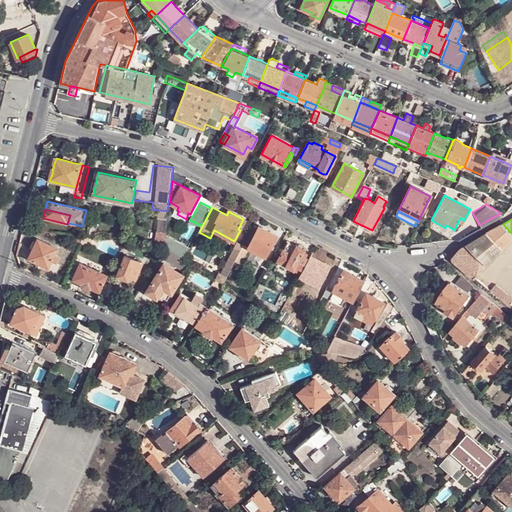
[(454,261),(475,279),(511,241),(511,233),(503,224),(463,248),(454,258),(454,261)]
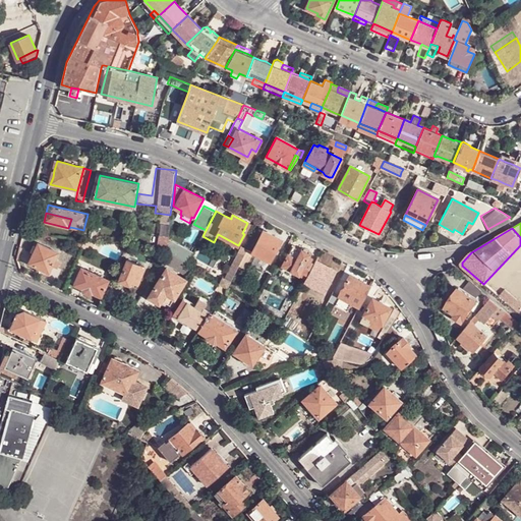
[(264,231),(252,252),(271,262),(282,240),(264,231)]
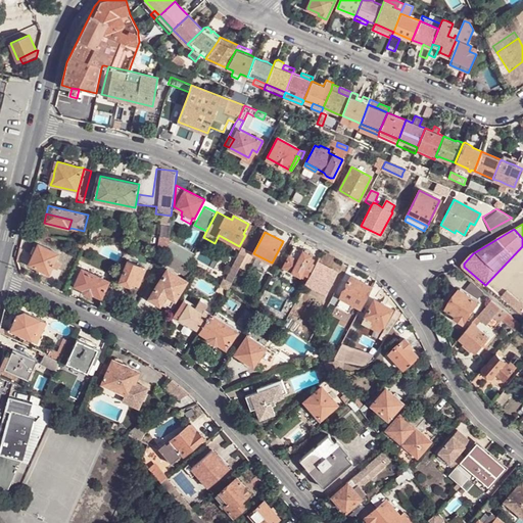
[(161,250),(169,251),(171,238),(171,237),(160,237),(158,249),(161,250)]
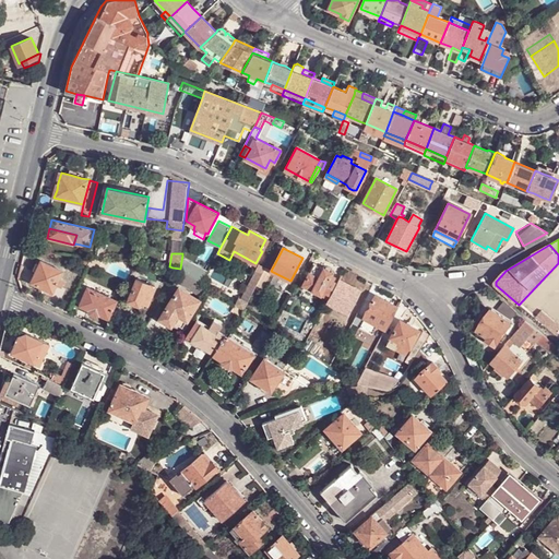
[(42,287),(54,293),(63,272),(42,261),(32,283),(42,287)]
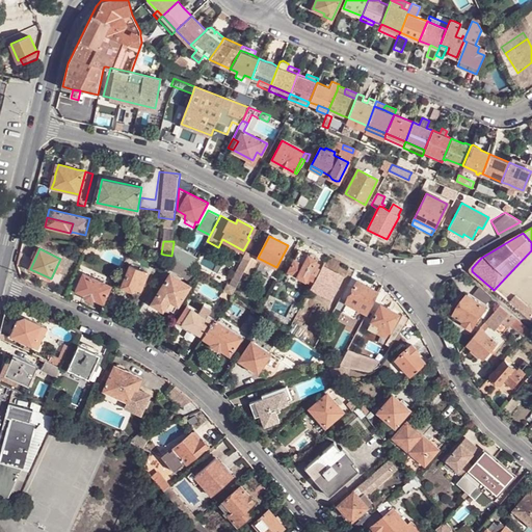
[(313,285),(323,266),(316,263),(318,259),(309,255),(309,256),(299,250),(288,271),(313,285)]
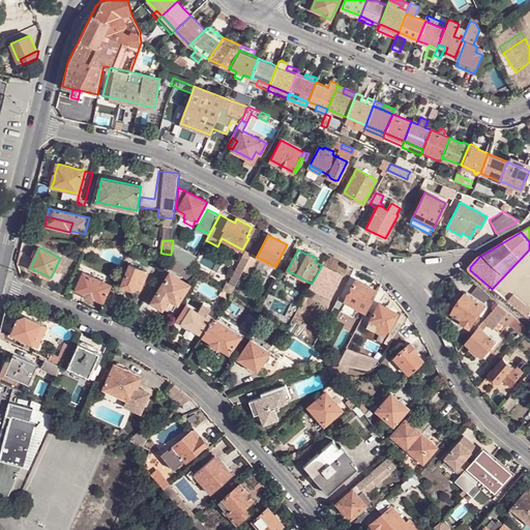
[(257,257),(252,254),(252,255),(249,260),(243,270),(248,273),(257,257)]
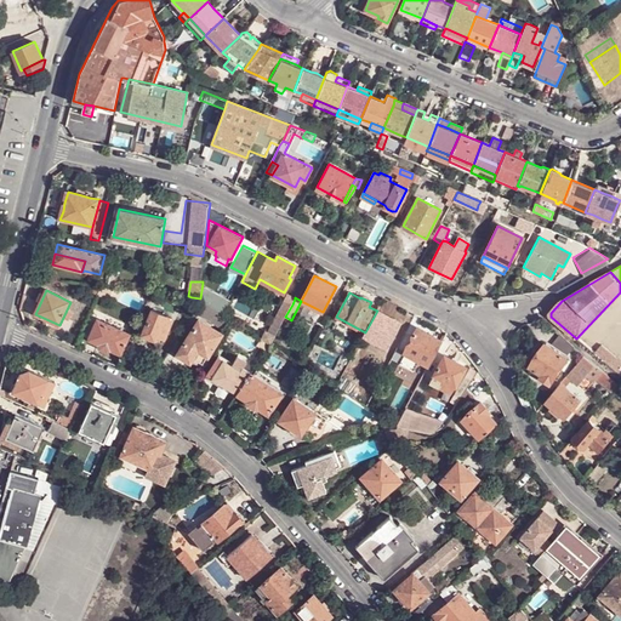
[(234,320),(224,313),(208,303),(205,301),(200,298),(193,312),(227,332),(234,320)]
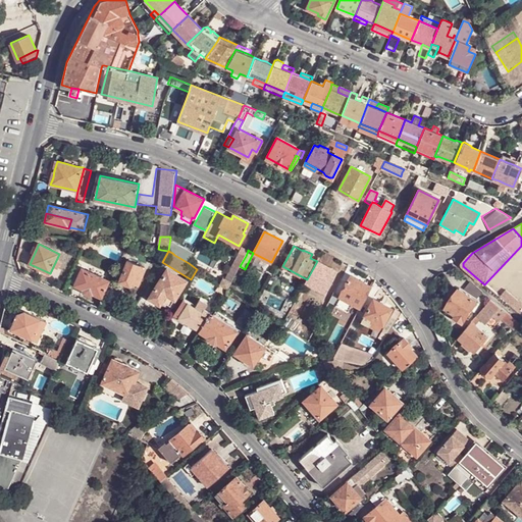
[(189,263),(193,256),(175,251),(174,255),(189,263)]
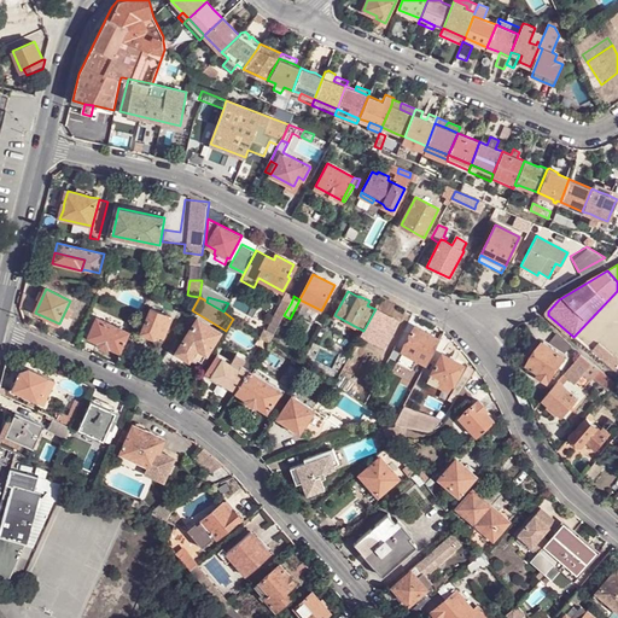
[(284,298),(267,330),(274,333),(284,315),(291,303),(284,298)]
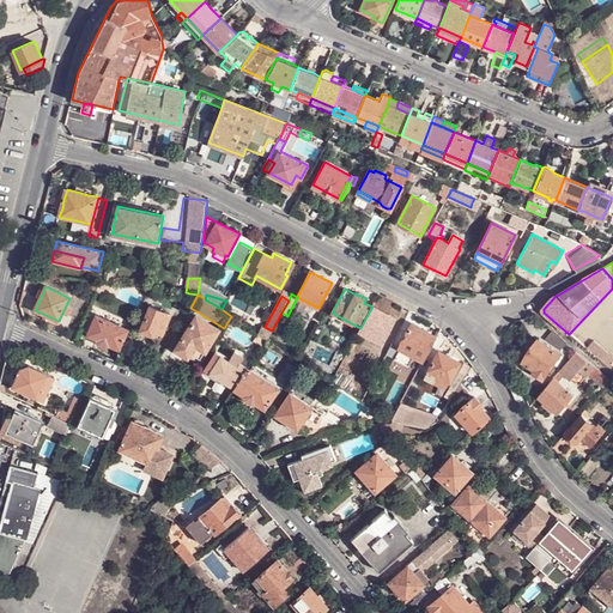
[(155,331),(163,334),(171,315),(151,307),(141,329),(152,334),(155,331)]
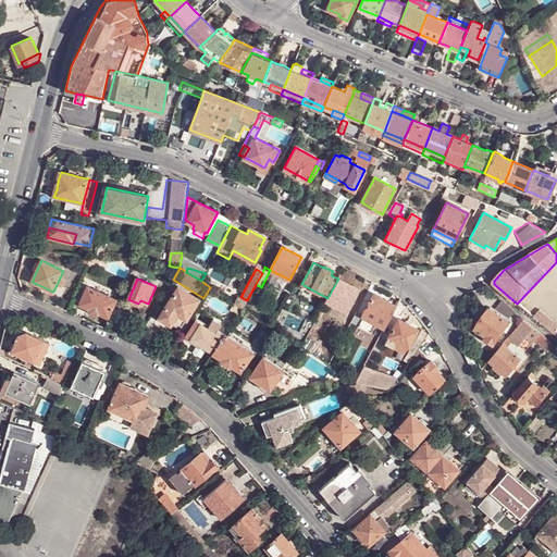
[(360,289),(338,279),(327,298),(326,301),(347,313),(360,289)]
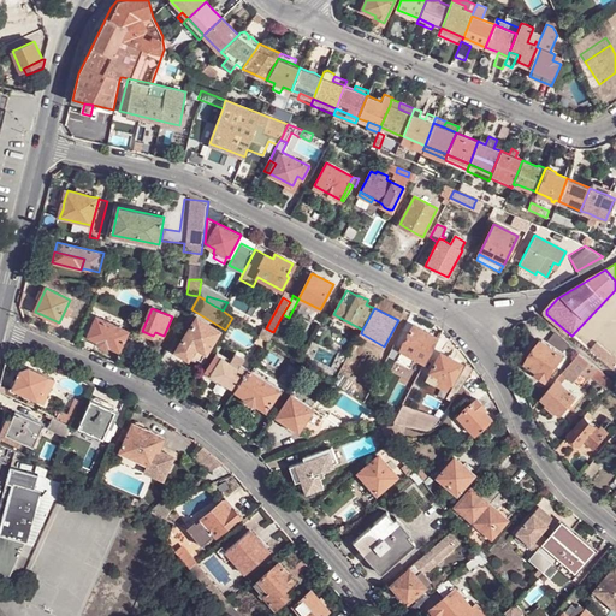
[(57,329),(59,323),(46,317),(43,320),(43,321),(57,329)]
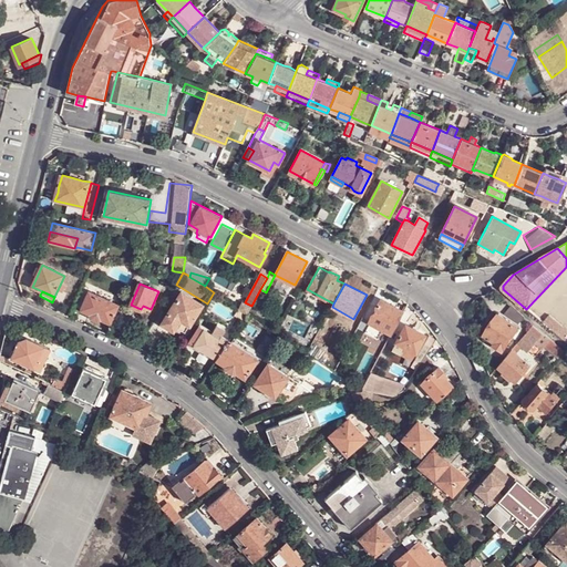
[(119,306),(90,292),(82,310),(90,313),(89,313),(90,317),(101,321),(103,320),(111,323),(119,306)]
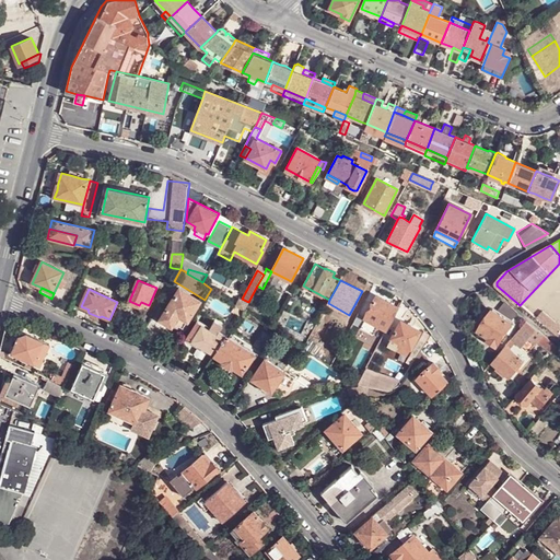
[(172,327),(174,323),(178,315),(187,322),(200,301),(179,289),(161,319),(172,327)]
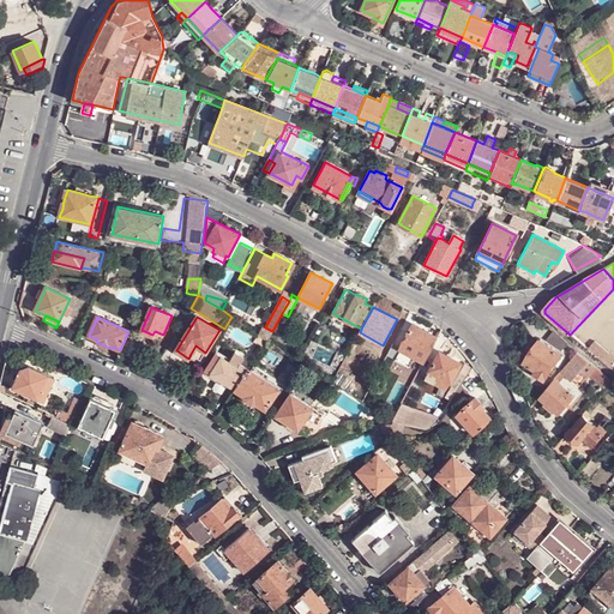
[(555,331),(547,324),(539,333),(547,341),(555,331)]
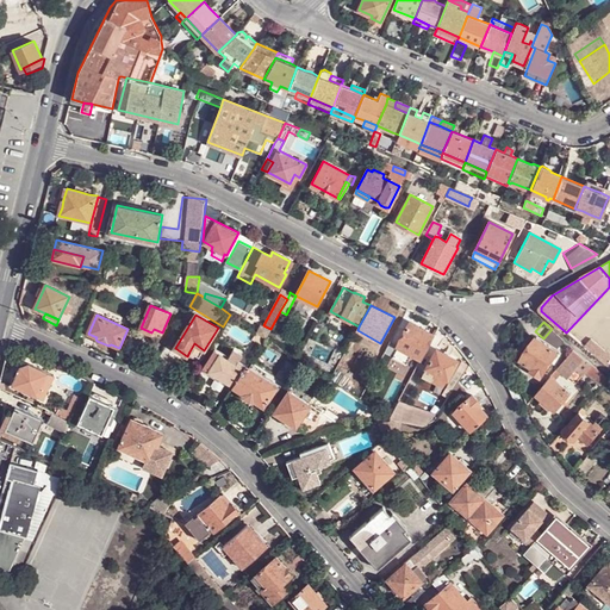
[(421,360),(434,336),(410,323),(397,347),(405,353),(421,360)]
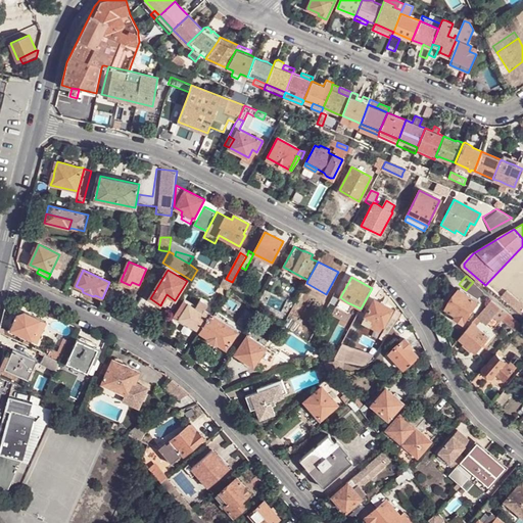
[(224,278),(221,285),(228,289),(228,290),(232,282),(226,279),(224,278)]
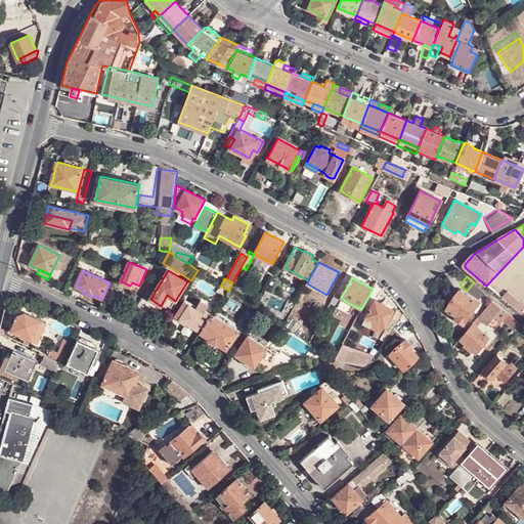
[(480,300),(486,294),(474,282),(467,291),(480,300)]
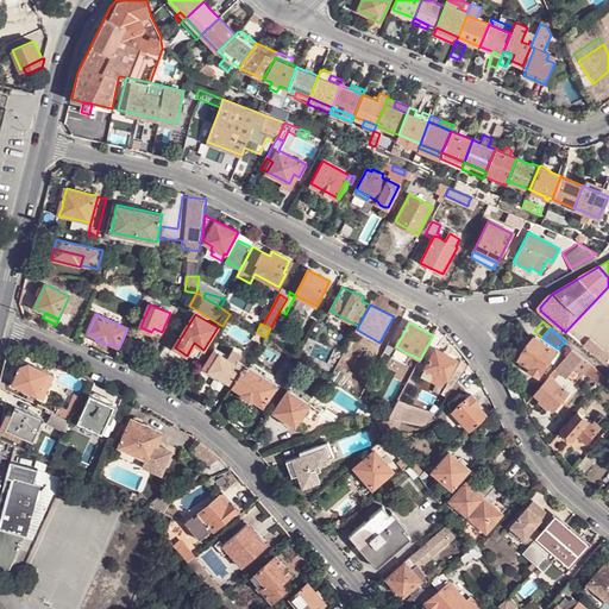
[(265,337),(257,332),(252,338),(261,343),(265,337)]
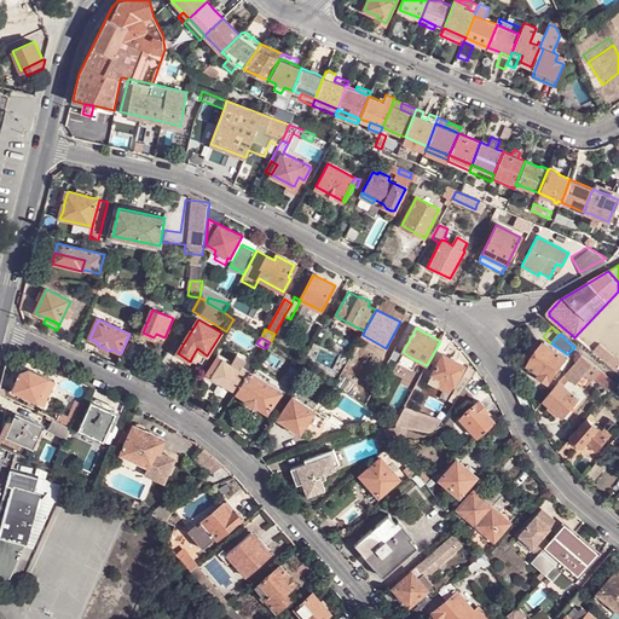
[(550,383),(567,358),(545,342),(531,365),(533,368),(543,374),(541,376),(550,383)]
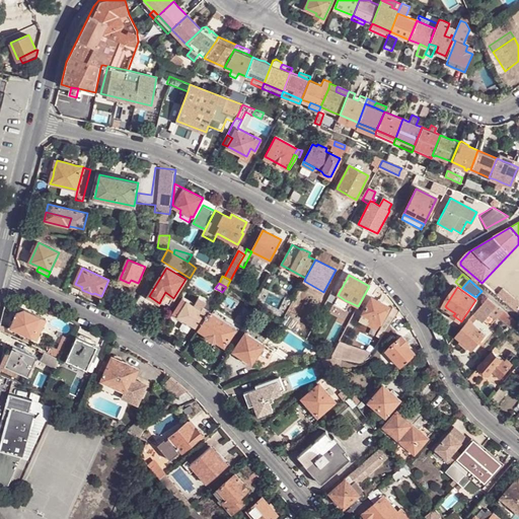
[(497,296),(518,314),(518,302),(503,289),(497,296)]
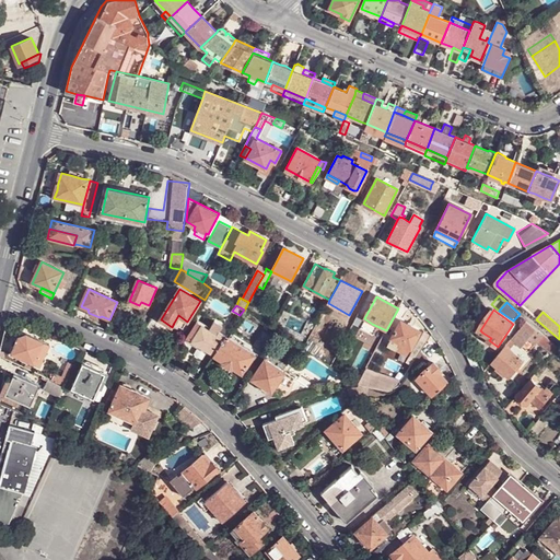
[(185,330),(190,323),(187,322),(178,315),(174,323),(185,330)]
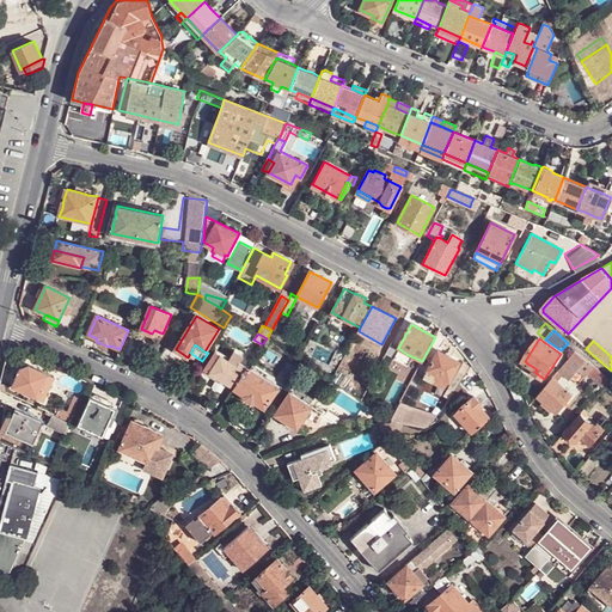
[(407,354),(398,348),(395,354),(404,360),(407,354)]
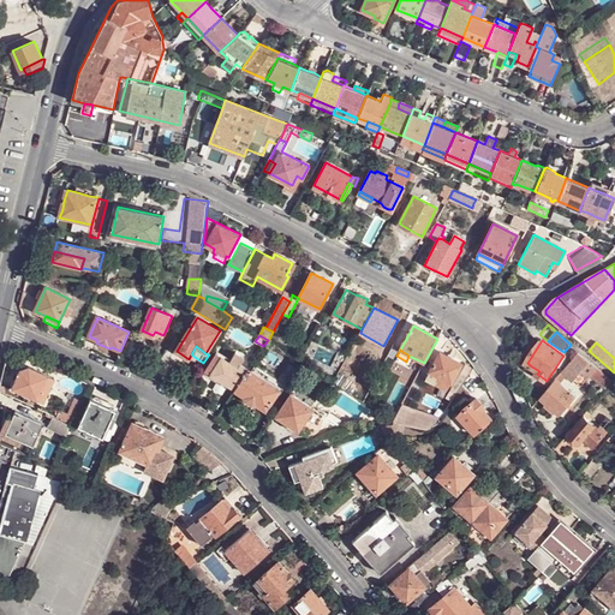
[(608,388),(614,382),(580,352),(563,372),(575,382),(583,374),(589,378),(591,375),(603,384),(608,388)]
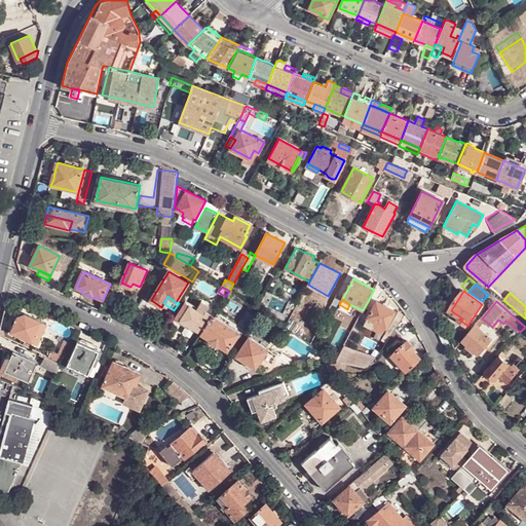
[(200,334),(213,316),(205,312),(204,314),(185,302),(175,318),(200,334)]
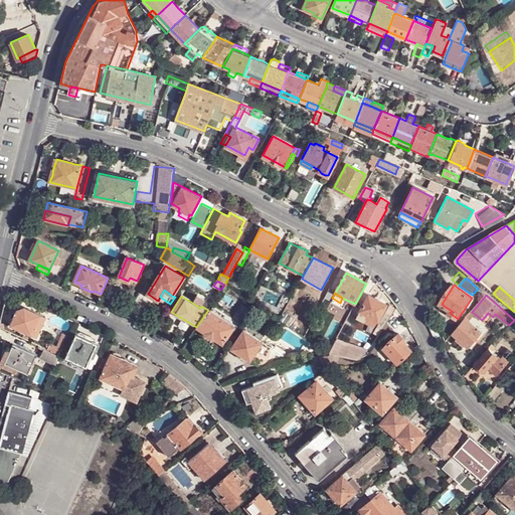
[(369,296),(360,312),(370,317),(366,323),(374,327),(386,306),(369,296)]
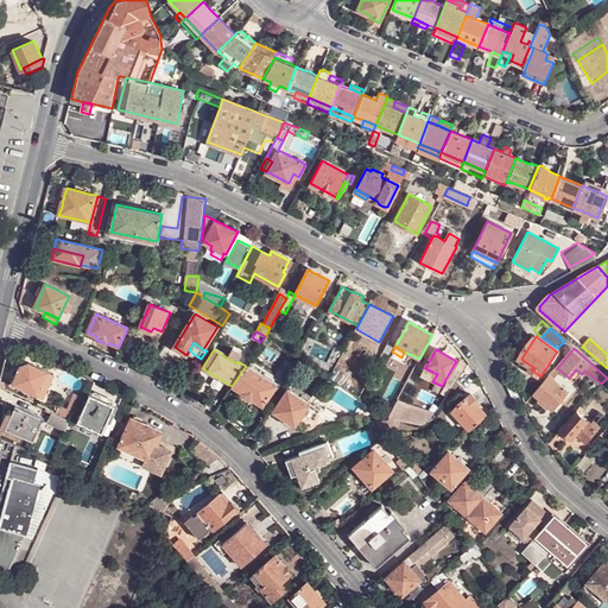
[(17,360),(8,358),(4,377),(11,379),(17,360)]
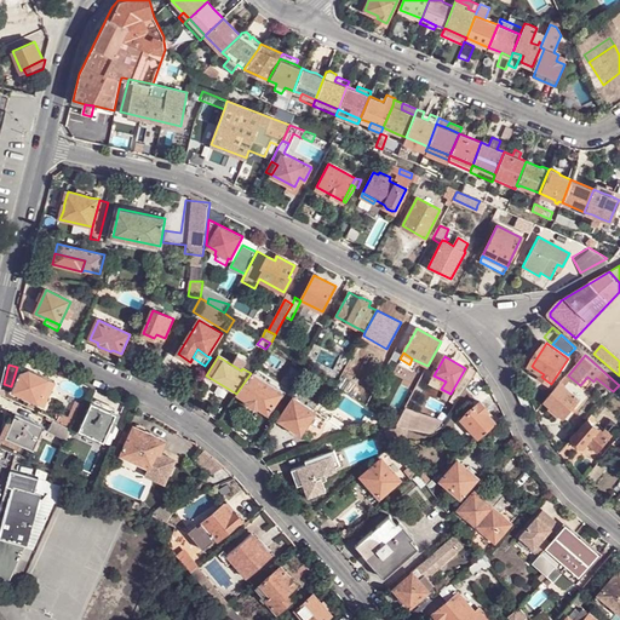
[(12,392),(44,407),(47,399),(47,396),(46,396),(49,391),(50,391),(51,390),(55,383),(30,371),(21,374),(12,392)]
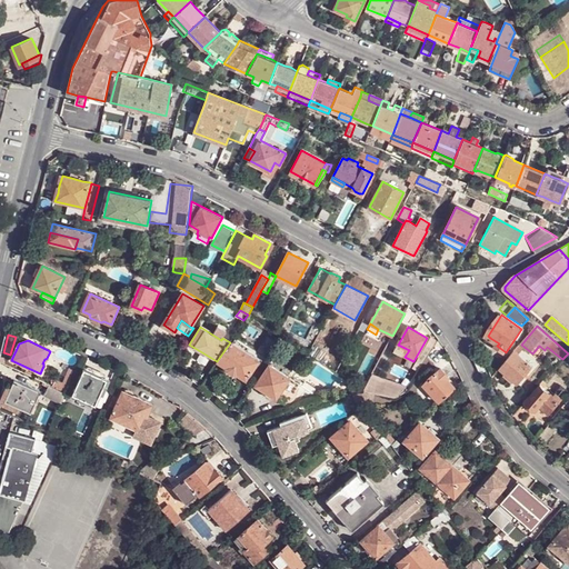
[(230,342),(217,361),(247,379),(259,360),(232,343),(230,342)]
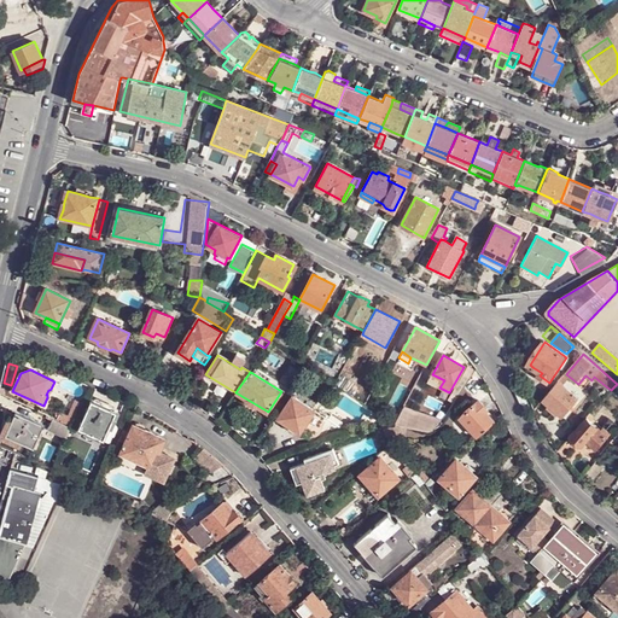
[(444,380),(432,374),(429,382),(439,388),(444,380)]
